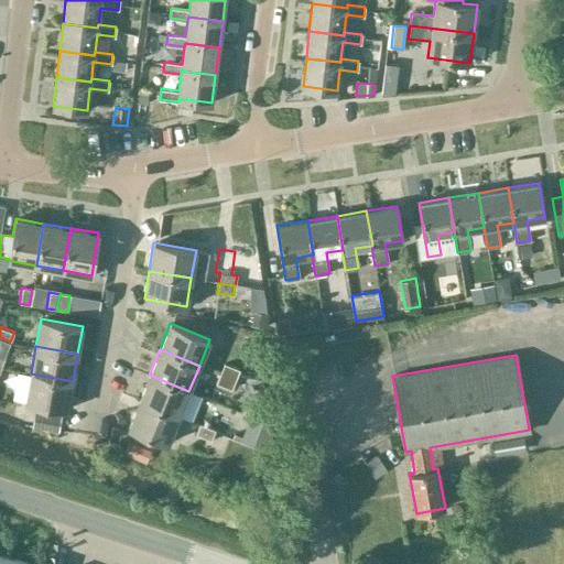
[(225,365),(220,375),(236,380),(239,370),(225,365)]
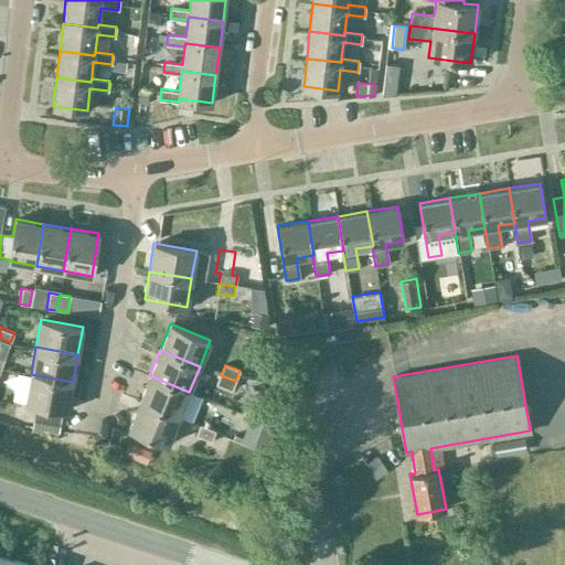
[(73,382),(31,374),(25,402),(67,409),(73,382)]
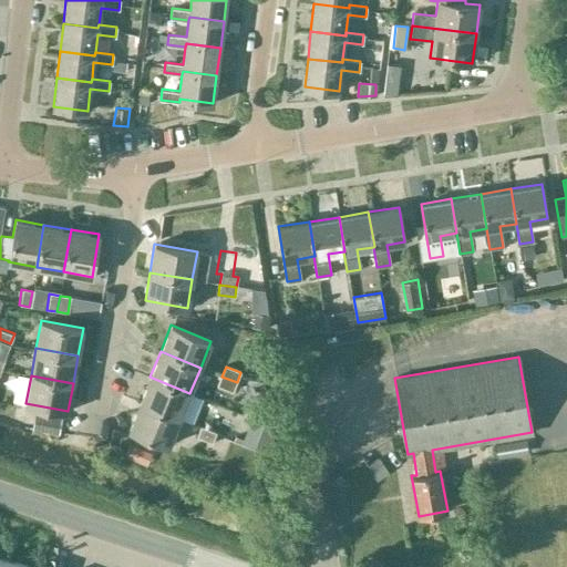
[(140,403),(179,420),(189,393),(150,377),(140,403)]
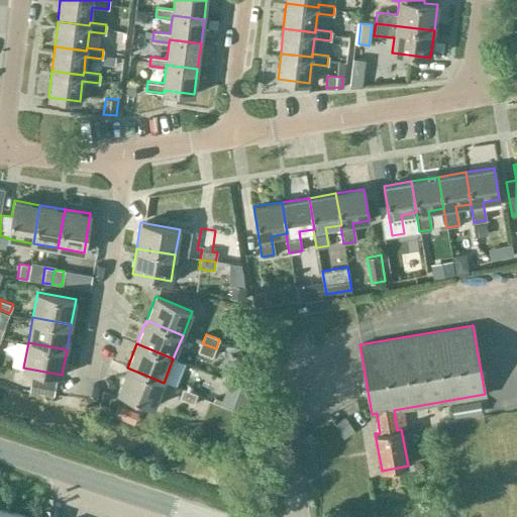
[(216,348),(202,343),(198,351),(212,357),(216,348)]
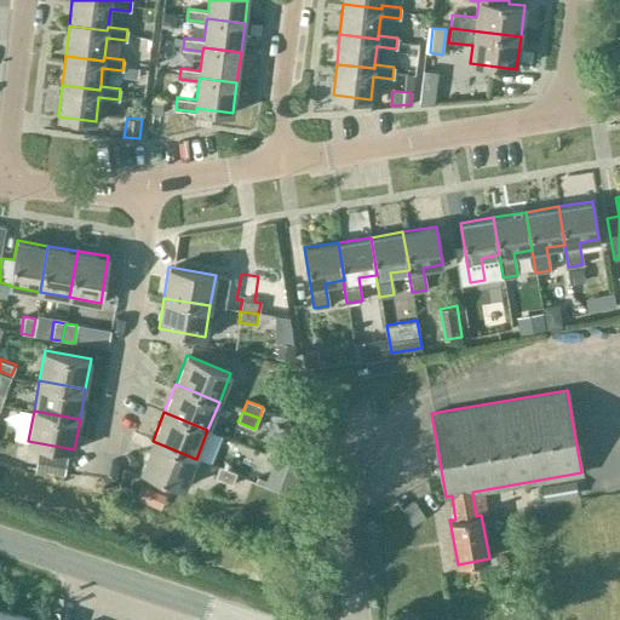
[(184,487),(196,459),(153,441),(141,470),(184,487)]
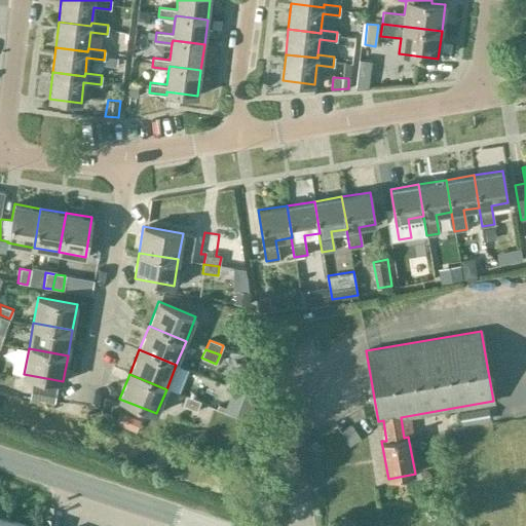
[(55,390),(32,386),(29,401),(52,405),(55,390)]
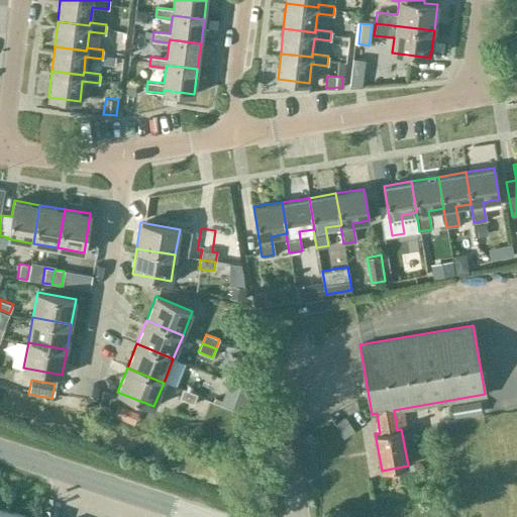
[(197,396),(183,391),(180,399),(193,404),(197,396)]
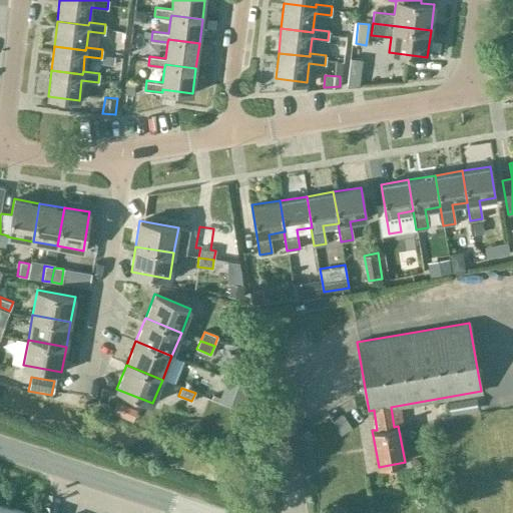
[(479,409),(477,396),(449,401),(451,414),(479,409)]
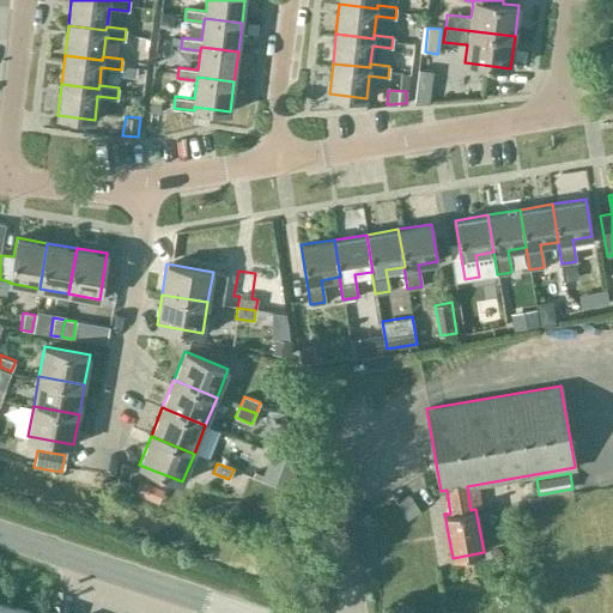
[(34,612),(0,601),(0,612),(34,612)]
